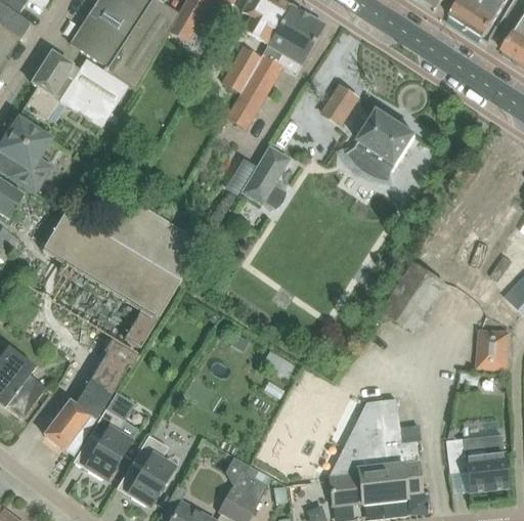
[(0,0),(0,3),(17,14),(27,0),(0,0)]
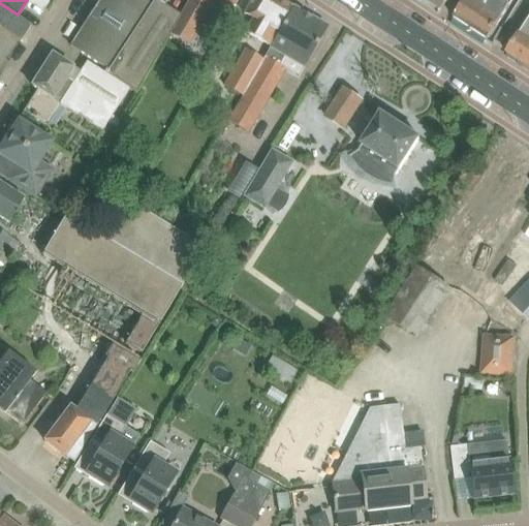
[(98,0),(71,43),(92,57),(105,66),(103,70),(129,87),(135,91),(169,32),(181,13),(164,4),(166,0),(98,0)]
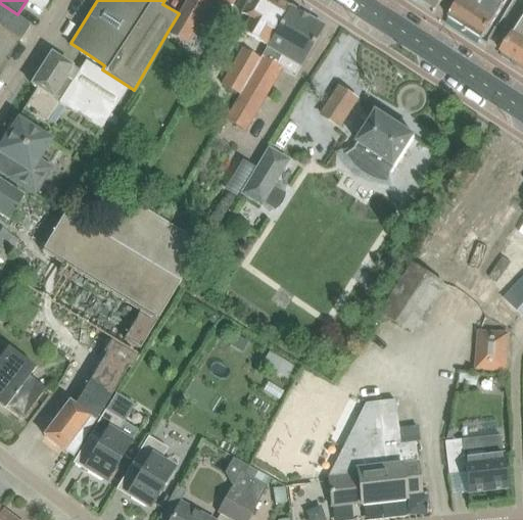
[(229,0),(233,2),(234,0),(186,0),(179,13),(168,32),(187,43),(210,0),(229,0)]
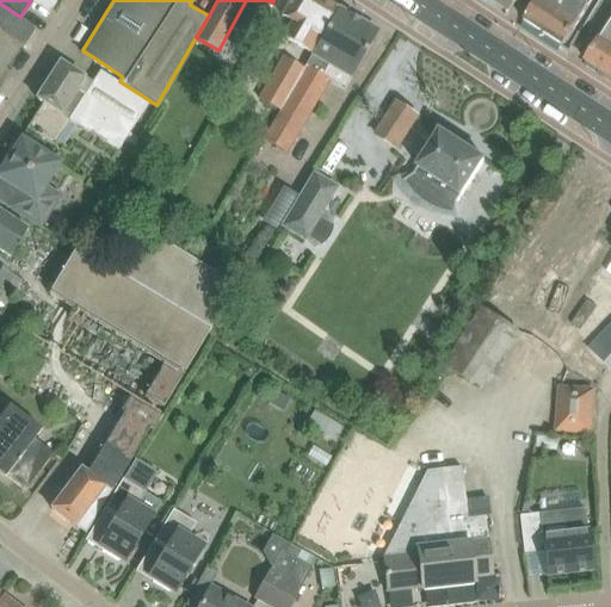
[(312,49),(325,25),(337,5),(328,0),(289,0),(283,12),(292,18),(283,32),(312,49)]
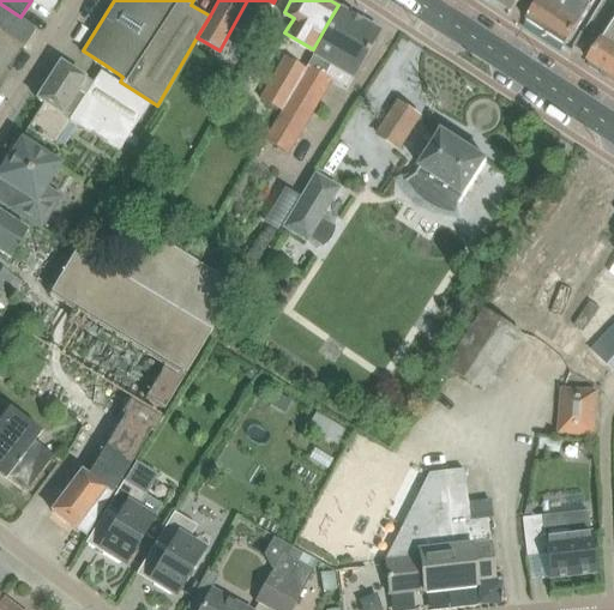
[(539,0),(527,18),(566,44),(582,19),(581,18),(593,0),(539,0)]
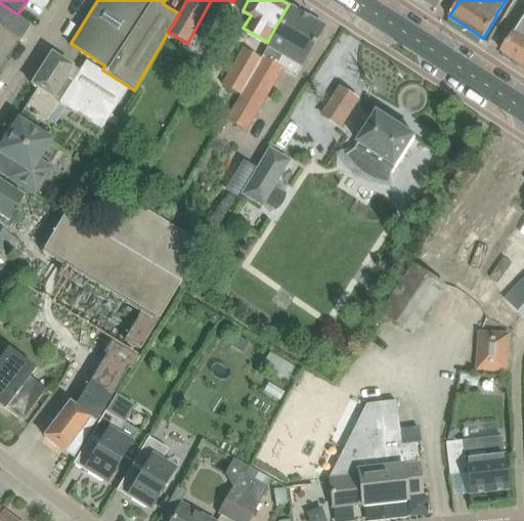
[(31,24),(17,14),(0,3),(0,26),(20,39),(31,24)]
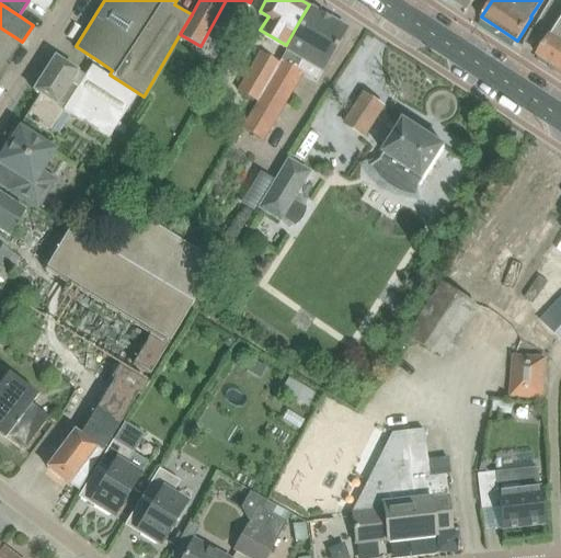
[(347,26),(309,4),(298,23),(286,45),(287,46),(281,57),(297,66),(302,56),(323,68),(347,26)]
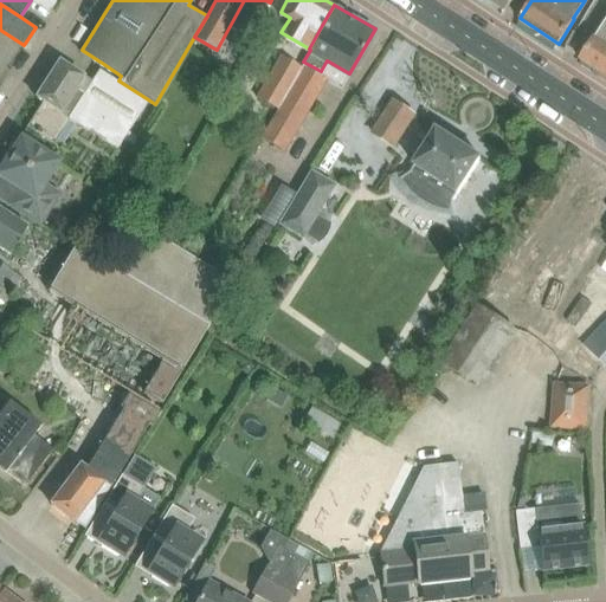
[(605,20),(581,57),(605,73),(605,20)]
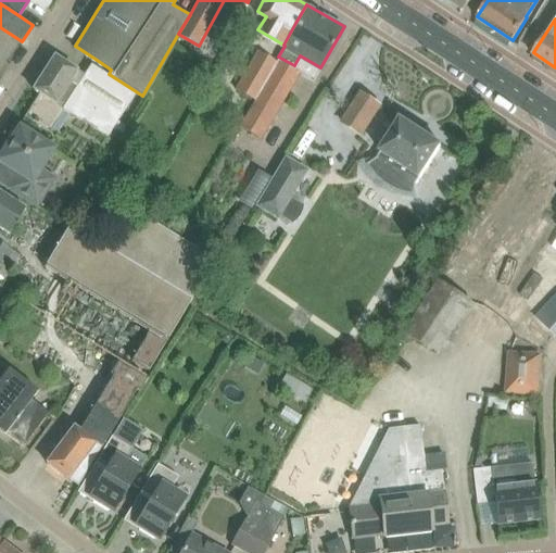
[(236,86),(253,96),(276,59),(257,48),(236,86)]
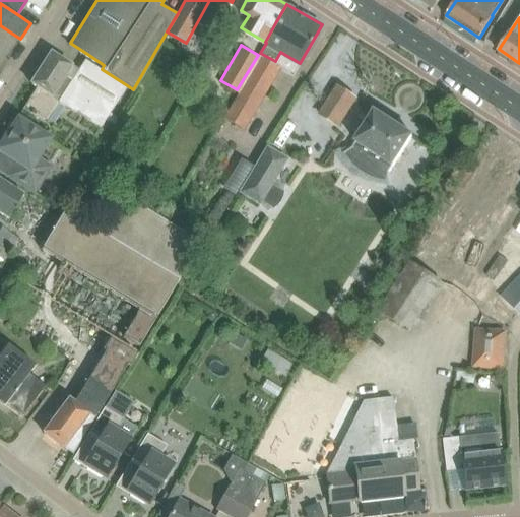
[(45,118),(57,98),(58,99),(101,126),(127,85),(102,69),(85,58),(78,68),(51,51),(31,81),(39,85),(24,107),(46,120),(47,119),(45,118)]
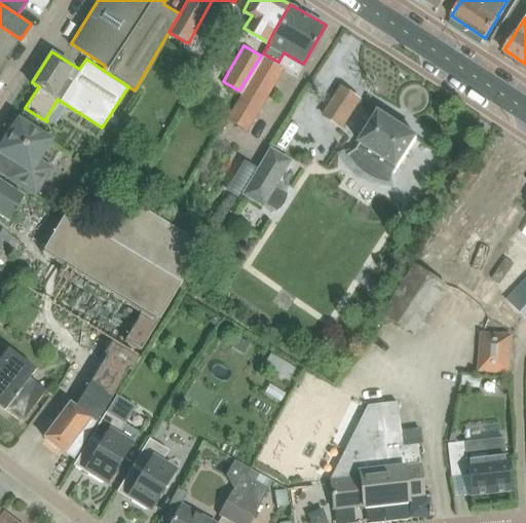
[(262,57),(261,55),(239,90),(241,91),(226,118),(246,129),(283,65),(278,62),(263,53),(262,57)]
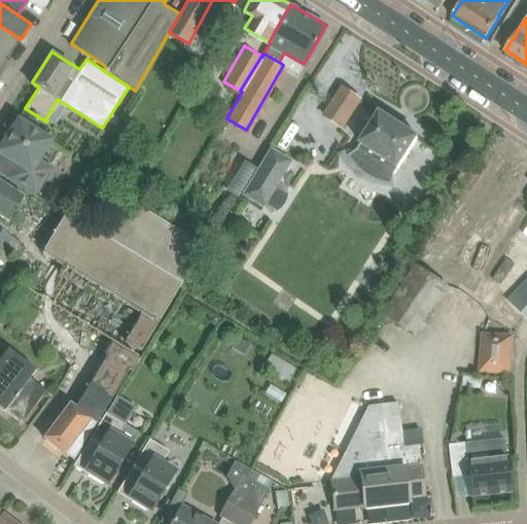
[(194,85),(198,89),(206,94),(214,81),(201,73),(194,85)]
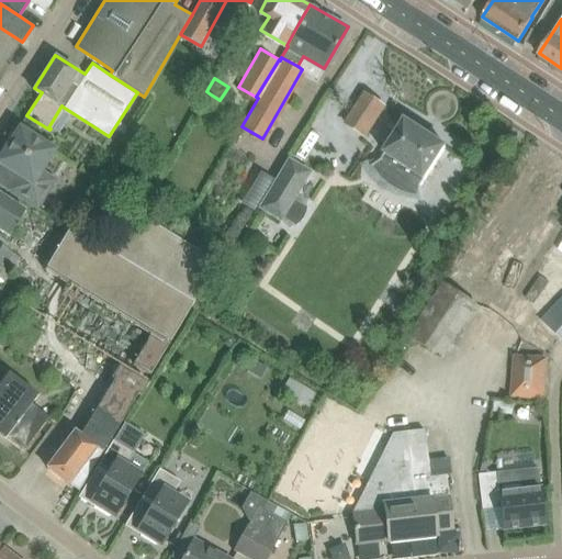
[(384,105),(366,93),(347,122),(366,133),(384,105)]
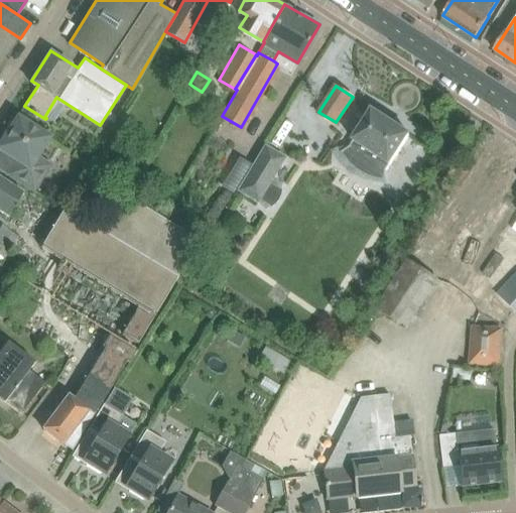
[(385,178),(385,173),(399,150),(409,133),(373,109),(362,126),(354,140),(351,144),(342,151),(344,155),(349,160),(355,166),(362,171),(369,174),(378,177),(385,178)]
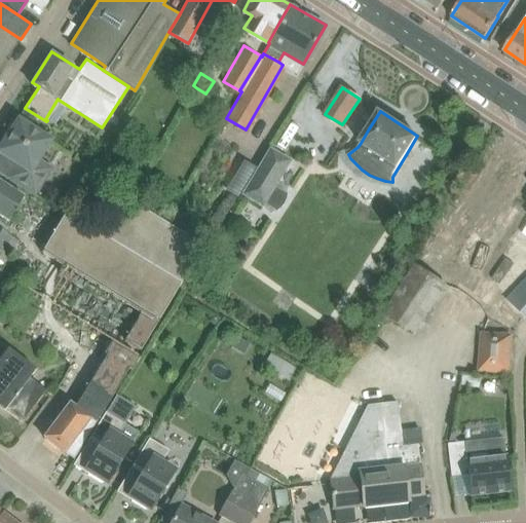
[(35,192),(51,166),(39,158),(51,139),(19,118),(15,122),(12,120),(4,133),(7,135),(0,146),(0,151),(17,162),(9,176),(35,192)]
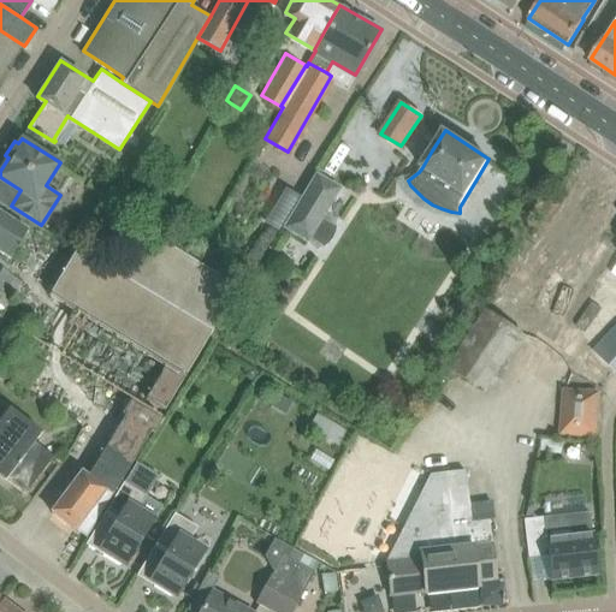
[(317,171),(283,226),(308,242),(342,185),(317,171)]
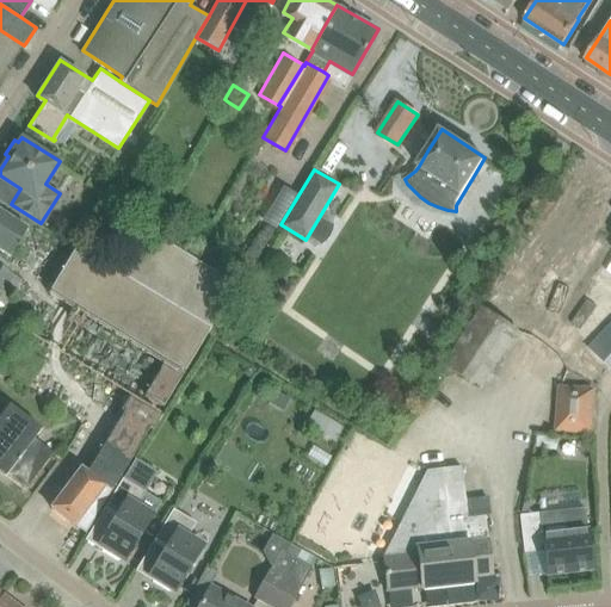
[(264,222),(282,191),(266,181),(248,214),(264,222)]
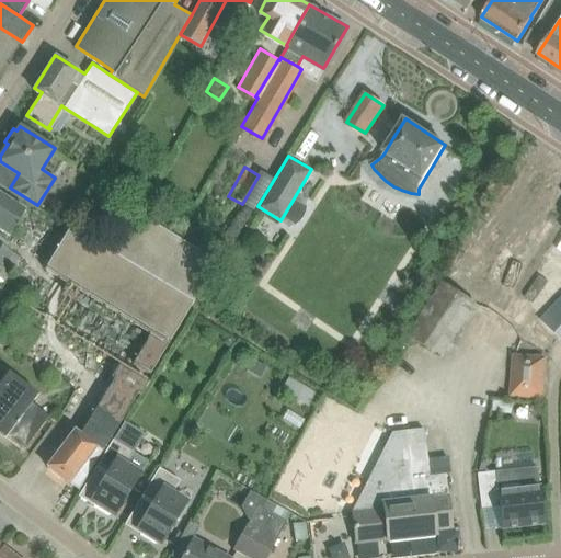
[(350,193),(365,205),(375,192),(361,180),(350,193)]
